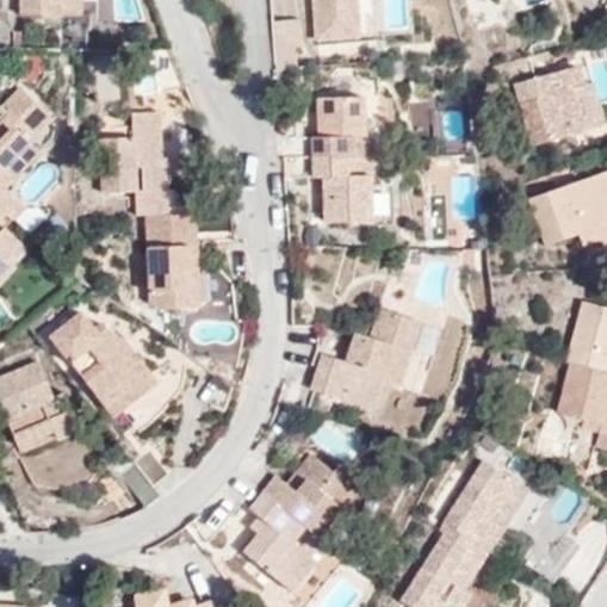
[(16,0),(16,16),(56,16),(56,4),(76,4),(76,0),(16,0)]
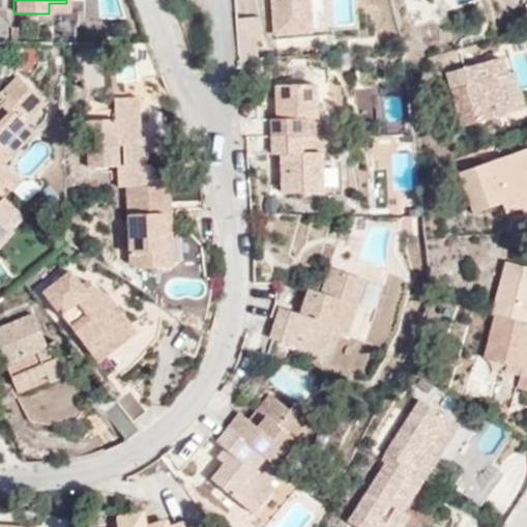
[(268,0),(271,36),(320,32),(317,0),(268,0)]
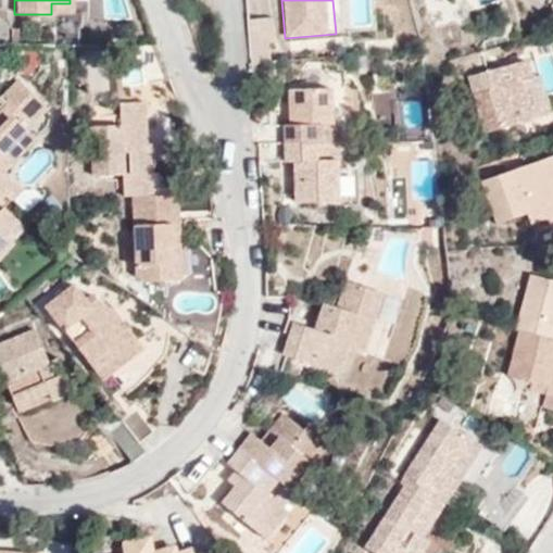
[(70,15),(70,3),(51,3),(51,14),(70,15)]
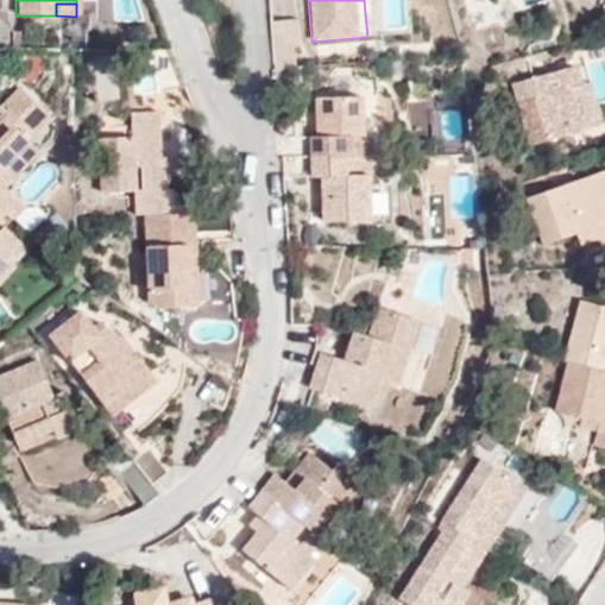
[(168,48),(132,49),(132,92),(177,89),(171,57),(168,48)]
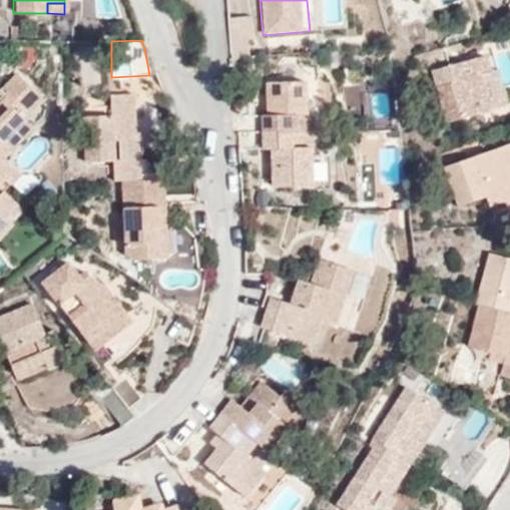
[(144,48),(149,75),(155,75),(144,48)]
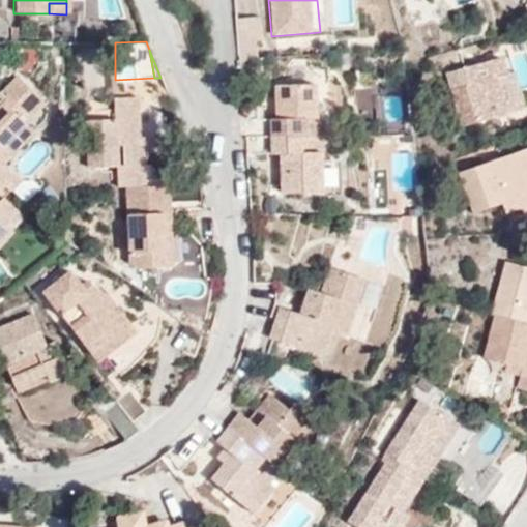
[(499,56),(463,67),(469,84),(452,89),(464,125),(507,113),(496,78),(505,74),(499,56)]
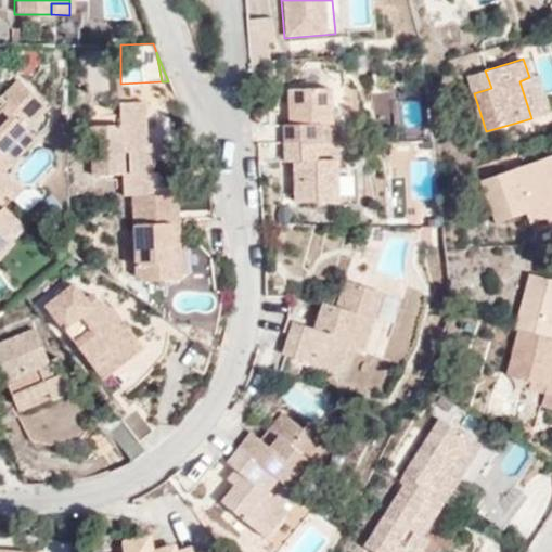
[(0,165),(1,166),(31,133),(23,125),(43,103),(14,76),(0,91),(0,95),(4,100),(0,104),(0,165)]
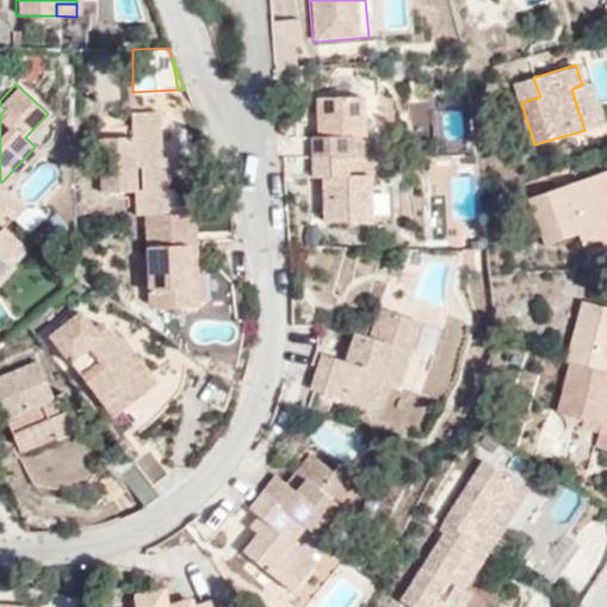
[(314,141),(314,160),(352,160),(352,141),(365,141),(364,99),(319,100),(320,130),(320,140),(314,141)]
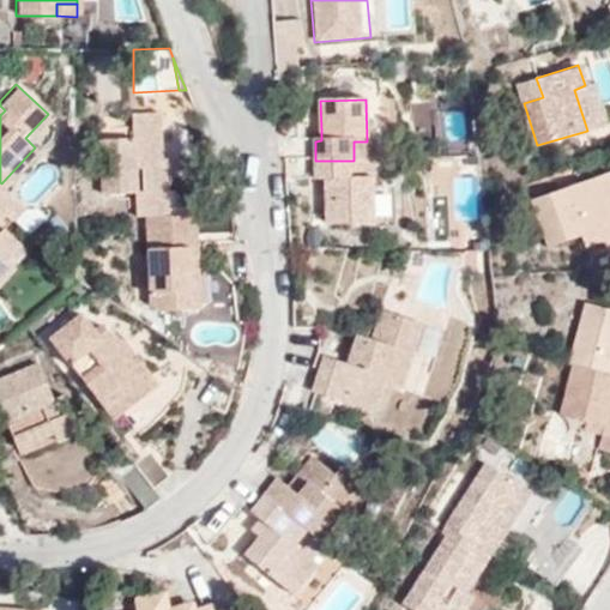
[(49,118),(48,114),(25,138),(35,148),(38,151),(50,138),(48,134),(49,130),(50,126),(50,122),(49,118)]
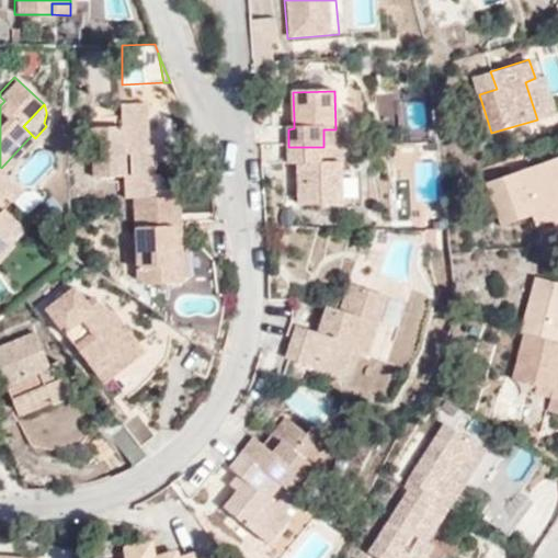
[(136,198),(157,197),(155,182),(161,158),(149,145),(148,104),(125,105),(125,127),(98,128),(98,178),(126,178),(126,198),(136,198)]
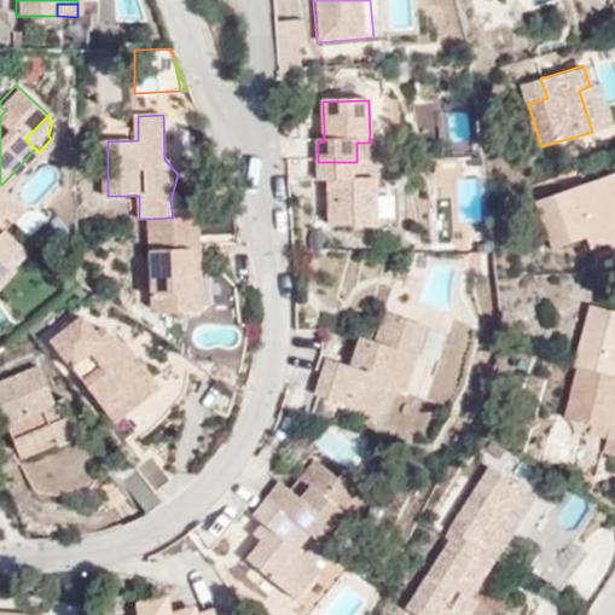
[(302,143),(299,143),(299,162),(318,162),(318,143),(302,143)]
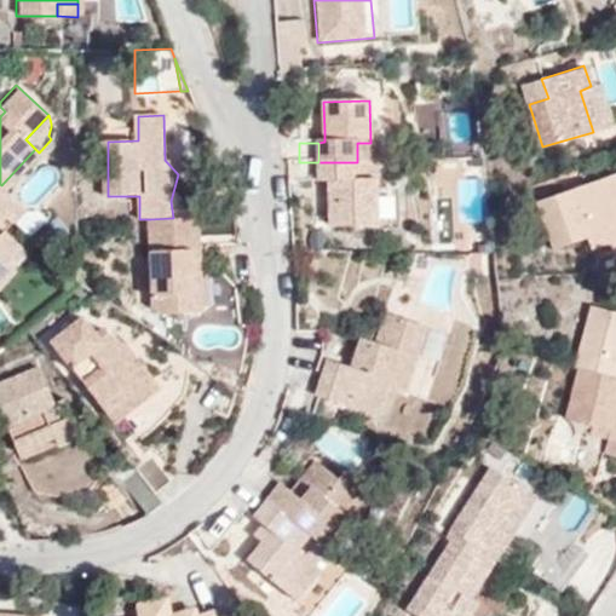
[(357,143),(357,162),(376,161),(376,144),(370,143),(357,143)]
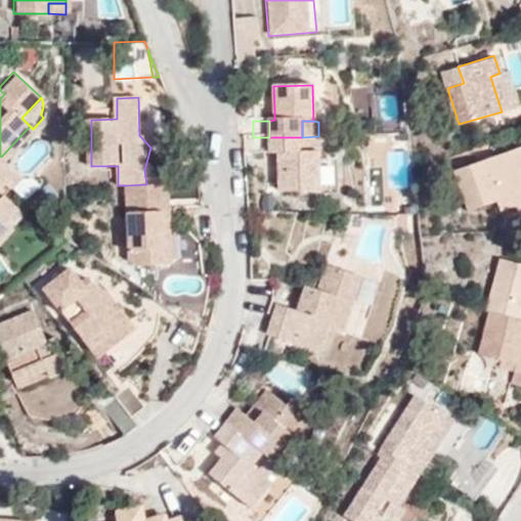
[(302,137),(269,137),(268,157),(277,157),(277,193),(306,192),(305,164),(319,163),(318,136),(302,137)]
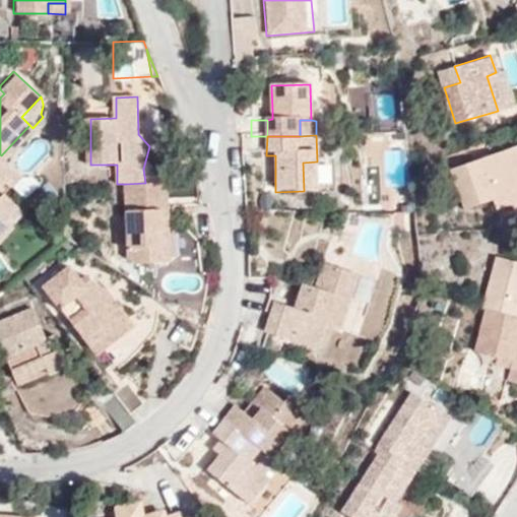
[(516,179),(506,148),(450,169),(465,209),(516,188),(516,179)]
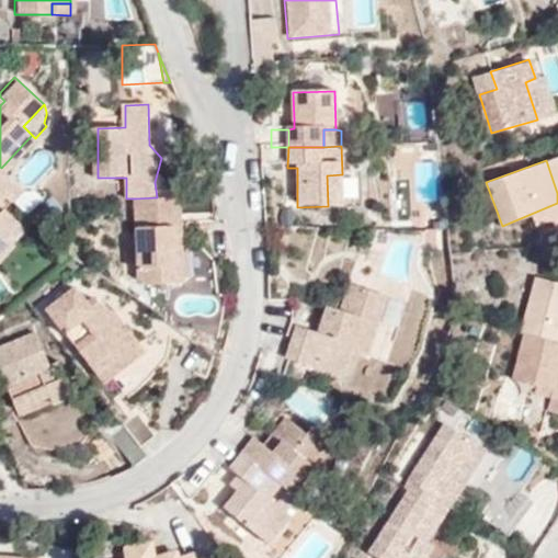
[(327,175),(328,206),(342,206),(342,174),(327,175)]
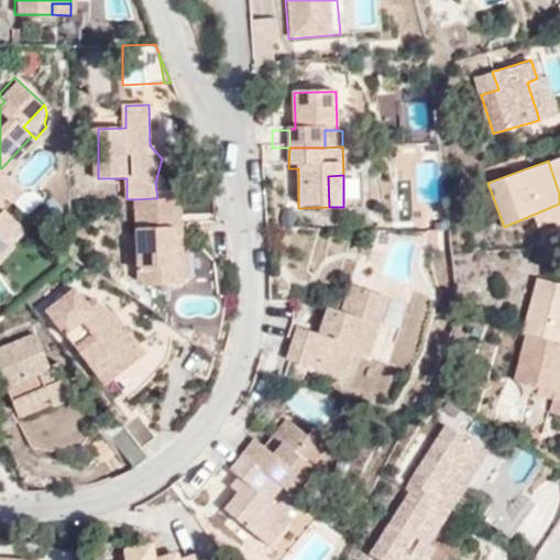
[(0,234),(1,233),(14,219),(0,206),(8,197),(0,189),(0,234)]
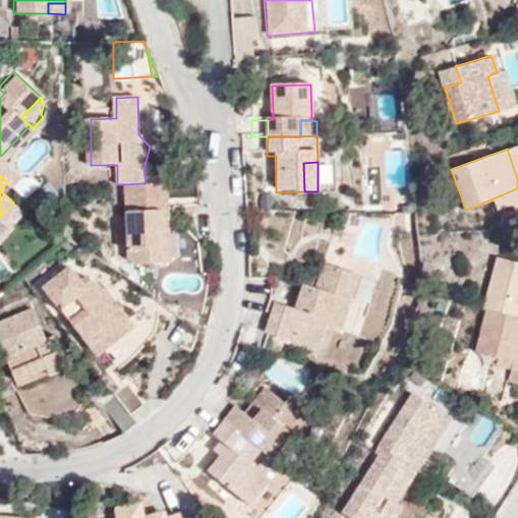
[(170,233),(169,202),(168,183),(146,183),(126,184),(129,260),(135,265),(157,264),(156,234),(170,233)]
